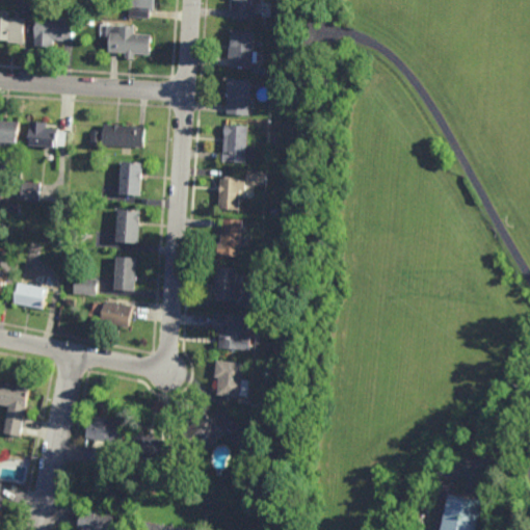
[(155,0),(153,11),(129,9),(129,0),(155,0)]
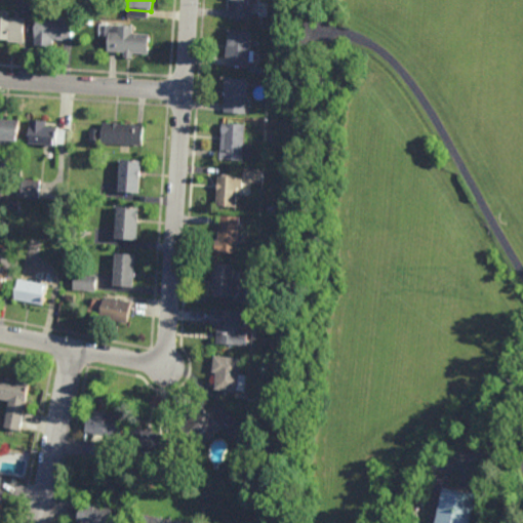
[(249,0),(249,23),(228,22),(229,2),(228,2),(228,0),(249,0)]
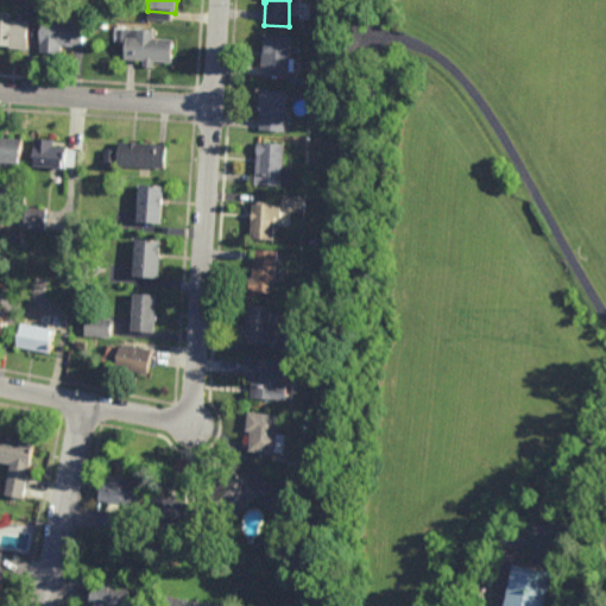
[(25,49),(7,48),(7,45),(0,43),(0,18),(11,19),(10,31),(26,32),(25,49)]
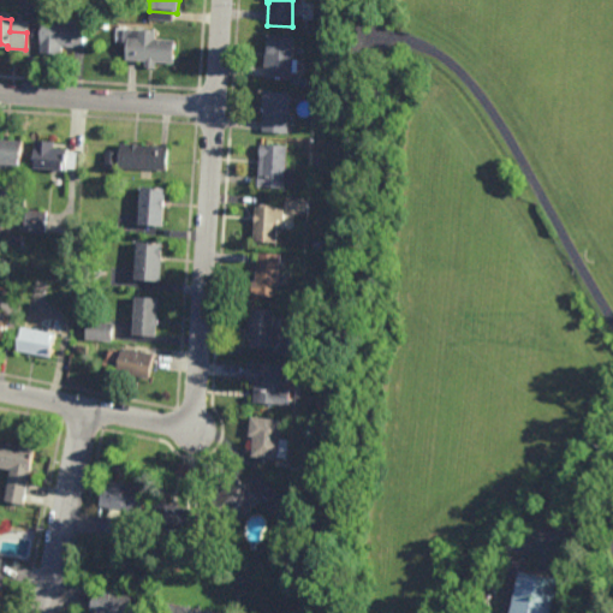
[(82,47),(60,46),(59,53),(37,52),(40,21),(83,24),(82,47)]
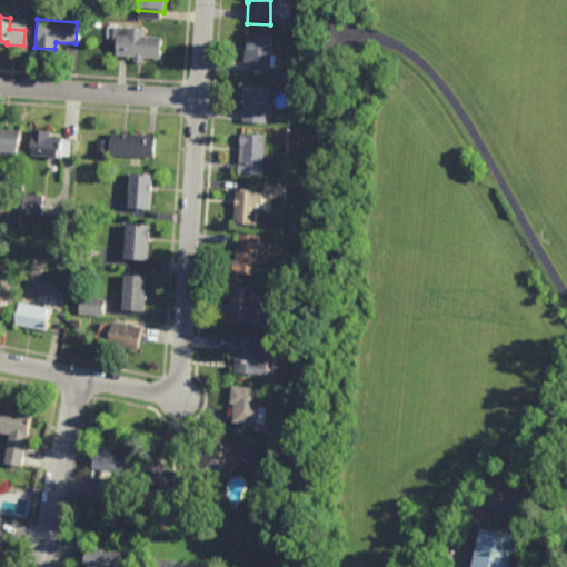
[(161,37),(159,58),(142,57),(142,62),(133,62),(133,56),(116,55),(117,35),(127,36),(128,27),(136,27),(142,28),(142,35),(161,37)]
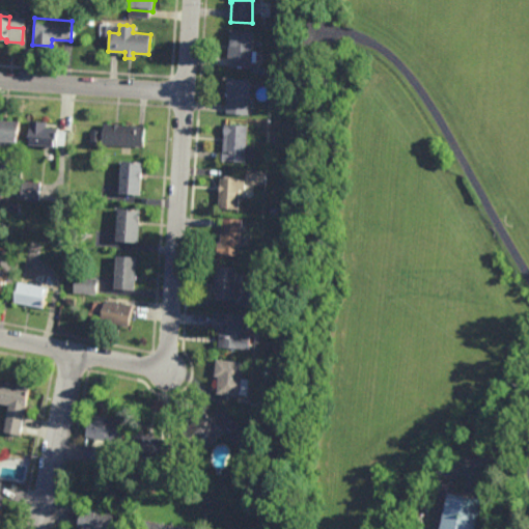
[(250,54),(255,54),(255,65),(250,65),(249,72),(244,72),(244,68),(239,68),(239,67),(229,66),(229,59),(226,59),(226,50),(227,50),(228,33),(251,34),(250,54)]
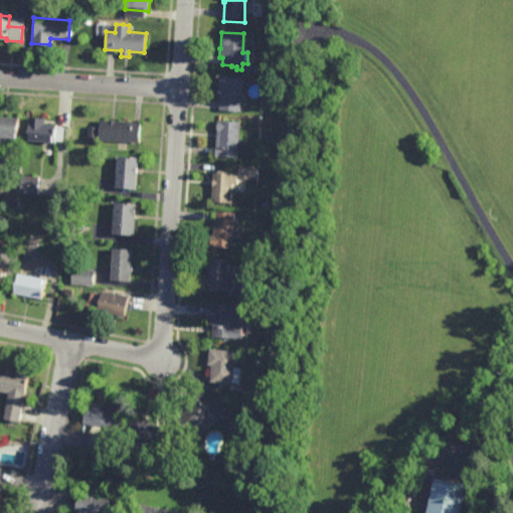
[(239,112),(218,110),(220,94),(217,94),(218,90),(219,90),(220,75),(242,76),(239,112)]
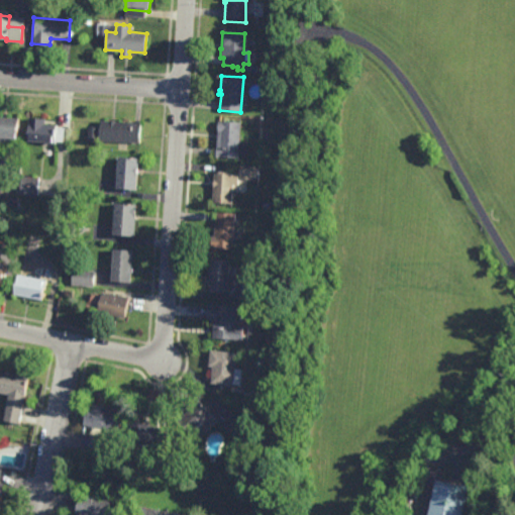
[(17,120),(15,138),(0,137),(0,116),(17,118),(17,120)]
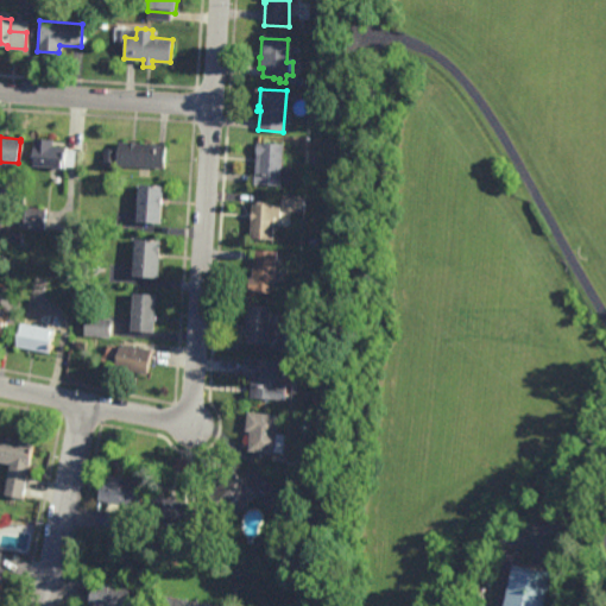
[(63,169),(31,168),(33,139),(42,138),(52,139),(51,146),(65,147),(63,169)]
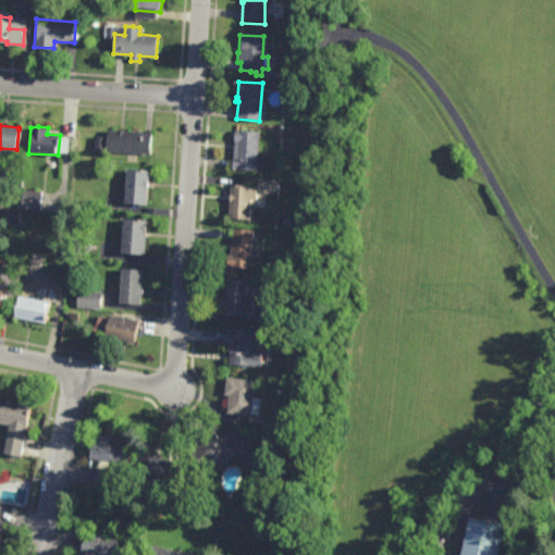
[(150,155),(107,151),(107,150),(103,149),(103,151),(94,151),(95,137),(103,137),(108,138),(108,131),(151,133),(150,155)]
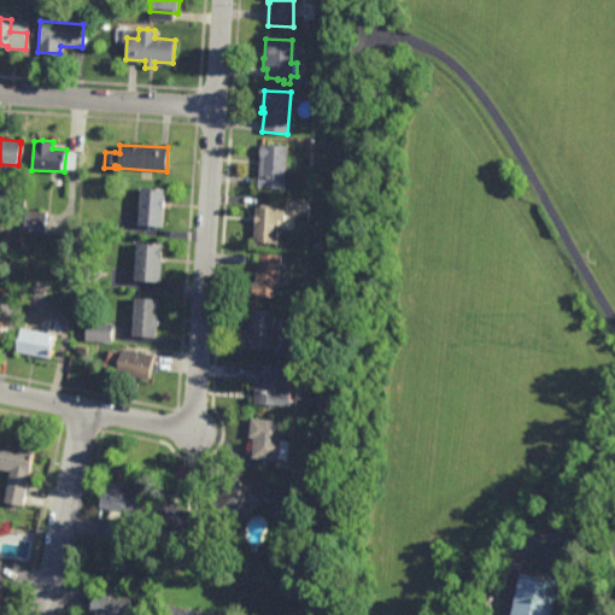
[(293,185),(285,183),(285,189),(258,188),(261,145),(287,146),(286,171),(294,173),(293,185)]
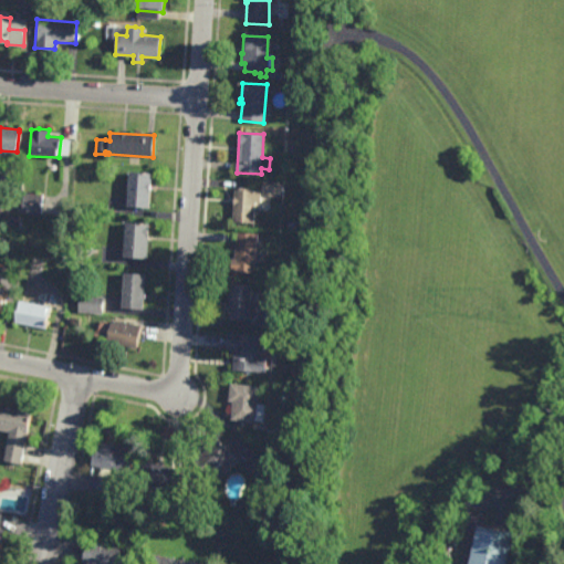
[(149,208),(126,207),(128,171),(152,173),(149,208)]
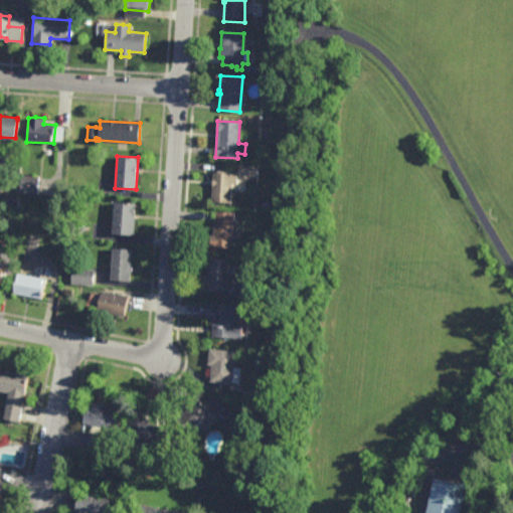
[(258,180),(237,179),(238,165),(259,166),(258,180)]
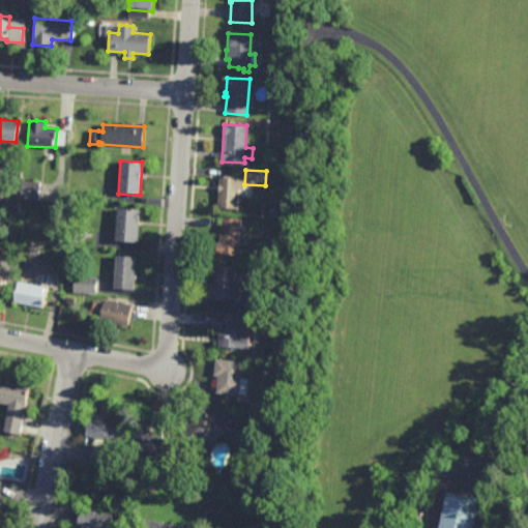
[(243,189),(238,189),(237,209),(217,208),(220,176),(244,177),(243,189)]
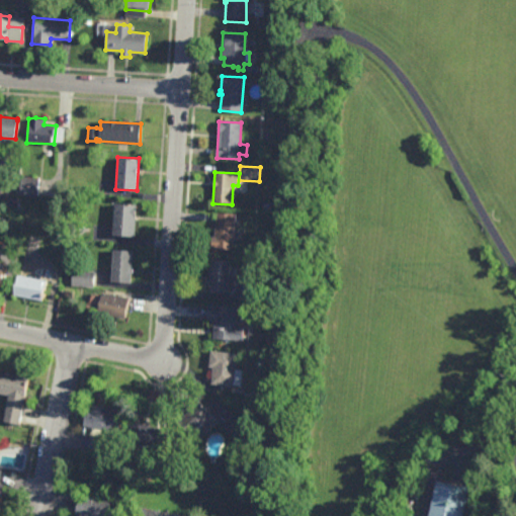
[(36,196),(18,195),(20,178),(37,180),(36,196)]
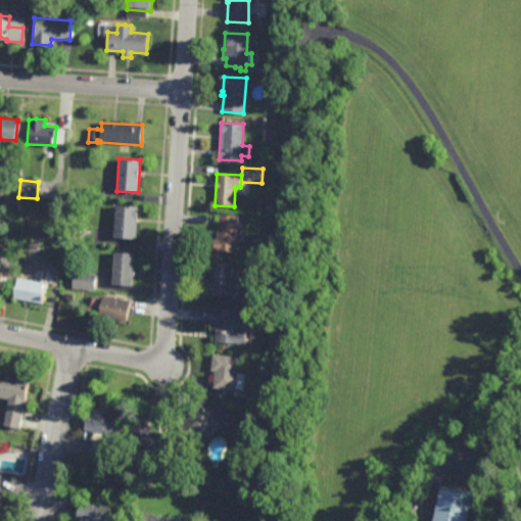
[(136,240),(113,238),(115,206),(138,207),(136,240)]
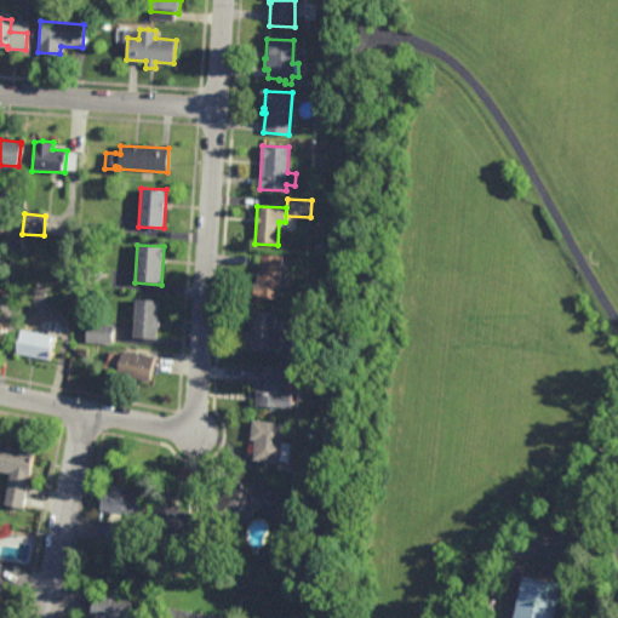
[(281,299),(253,298),(255,284),(257,284),(258,256),(282,257),(281,299)]
